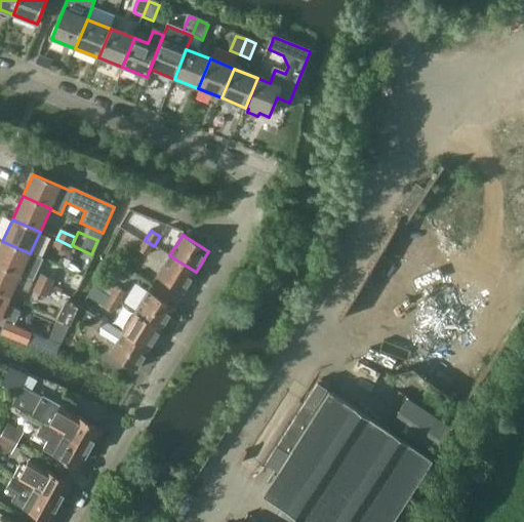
[(52,248),(68,254),(71,246),(56,239),(52,248)]
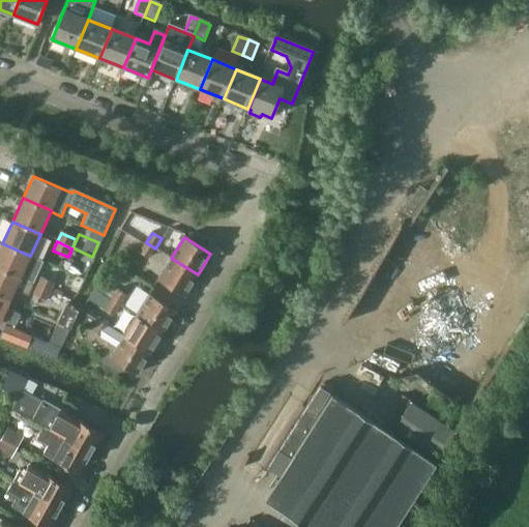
[(155,249),(146,242),(140,253),(149,258),(155,249)]
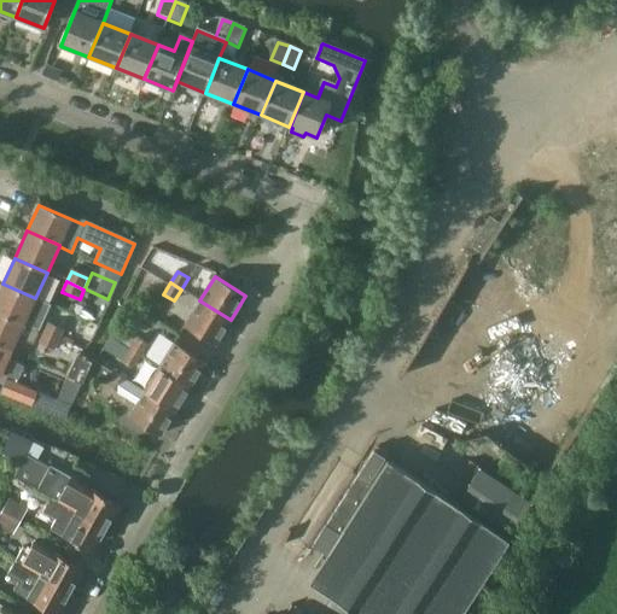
[(3,284),(0,290),(0,314),(40,332),(46,319),(52,307),(35,298),(3,284)]
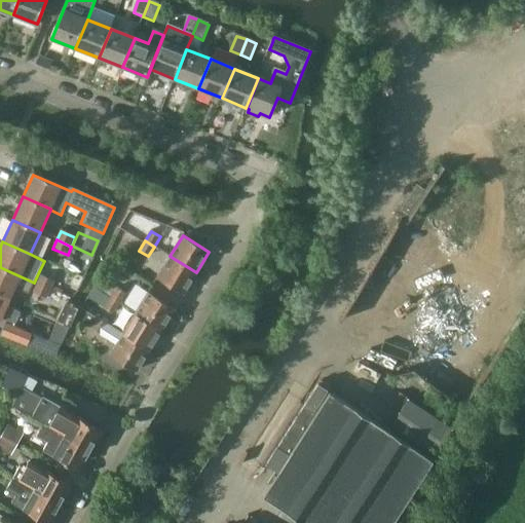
[(196,272),(170,256),(157,277),(183,294),(196,272)]
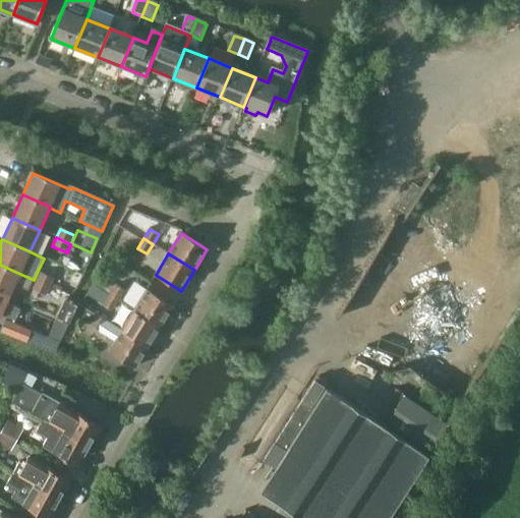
[(0,265),(0,292),(9,296),(14,285),(29,291),(34,280),(0,265)]
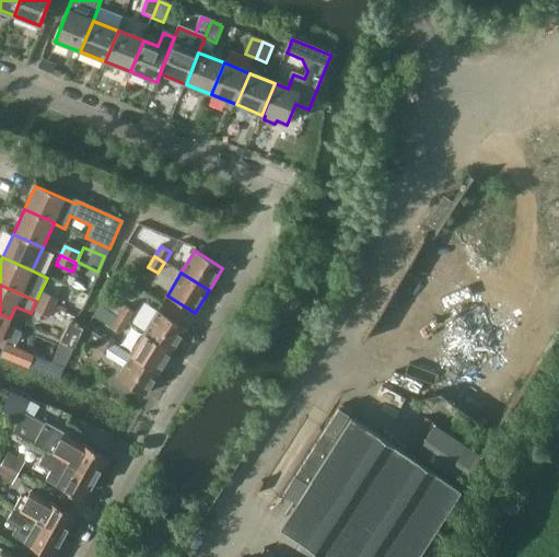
[(59,300),(43,292),(38,302),(55,310),(59,300)]
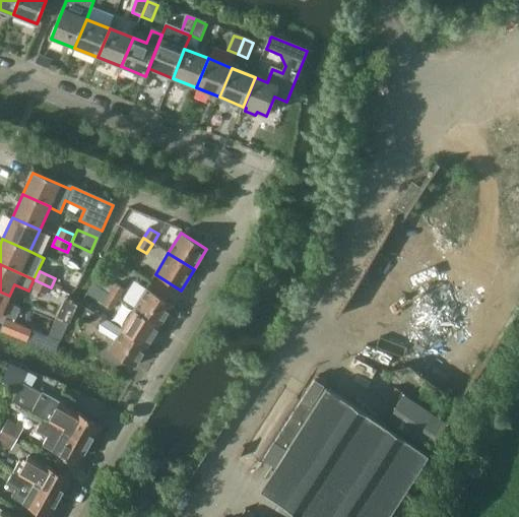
[(92,285),(108,296),(119,302),(125,292),(114,285),(113,287),(96,278),(92,285)]
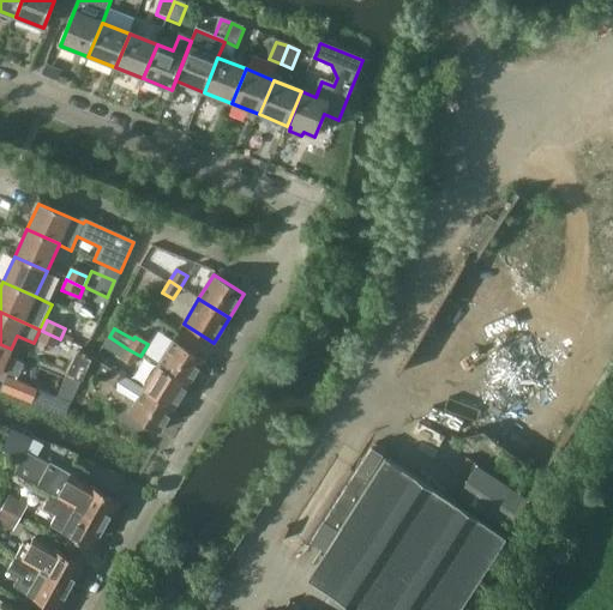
[(38,340),(55,349),(60,339),(42,331),(38,340)]
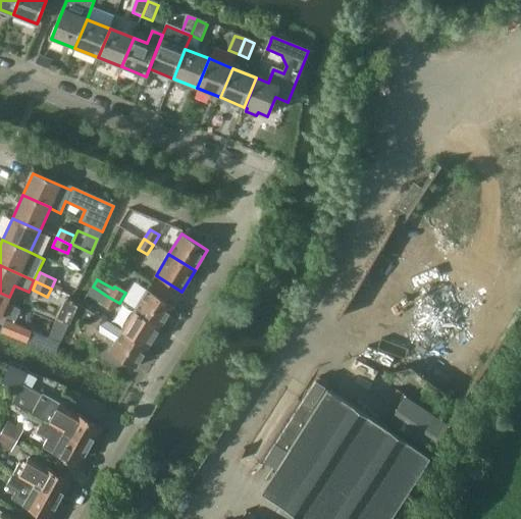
[(135,311),(160,326),(173,306),(147,290),(135,311)]
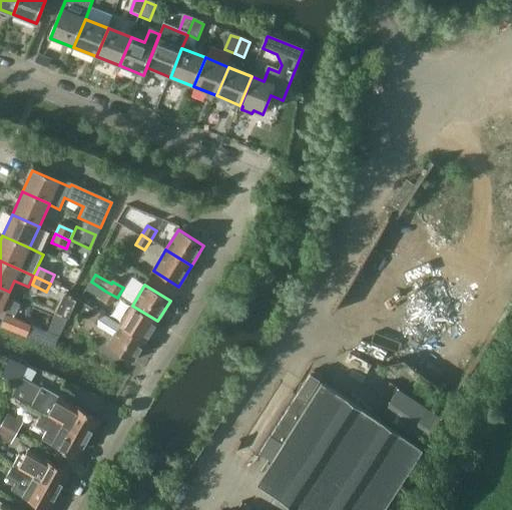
[(0,312),(1,311),(15,317),(20,306),(6,300),(9,292),(0,288),(0,312)]
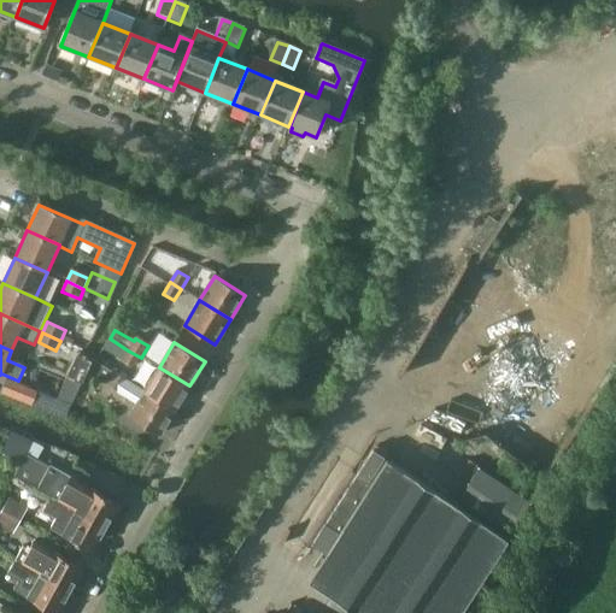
[(121,364),(133,371),(141,358),(128,351),(121,364)]
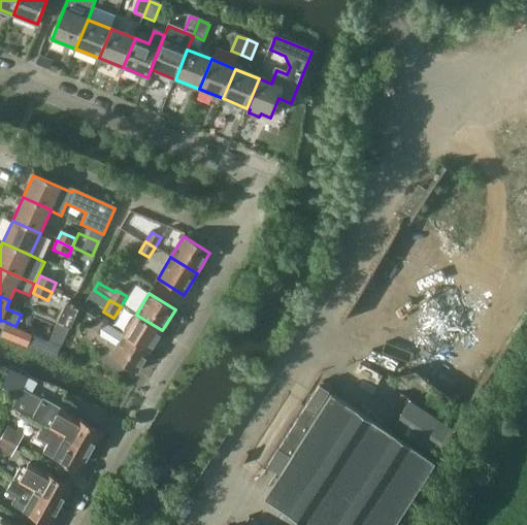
[(66,302),(57,320),(70,327),(79,308),(66,302)]
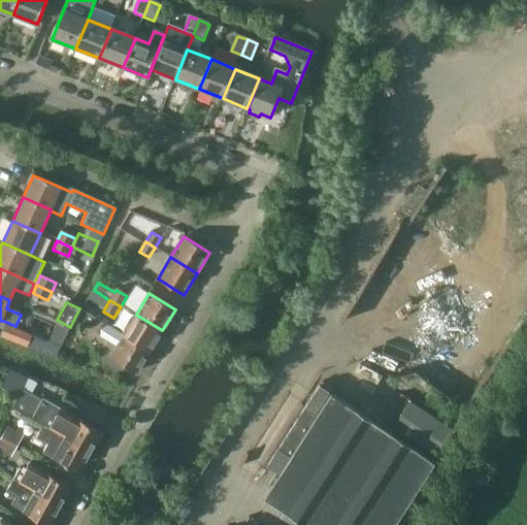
[(75,322),(100,337),(106,327),(81,312),(75,322)]
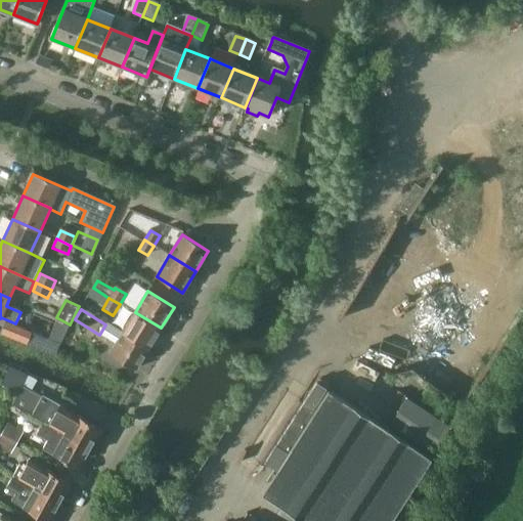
[(122,333),(148,349),(161,328),(135,312),(122,333)]
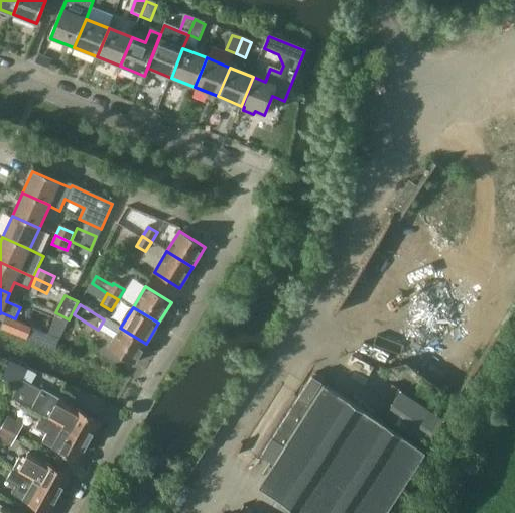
[(29,329),(5,318),(0,330),(24,340),(29,329)]
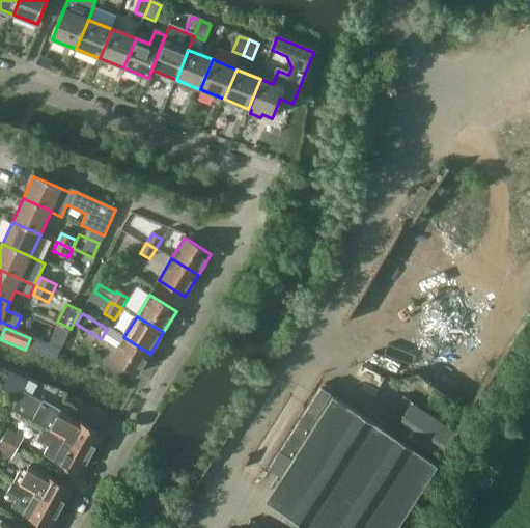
[(107,329),(101,339),(117,349),(111,359),(137,374),(150,354),(123,337),(123,338),(107,329)]
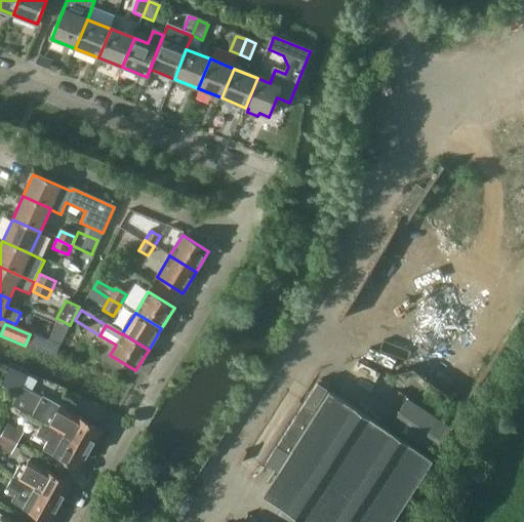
[(392,521),(434,455),(319,383),(268,464),(279,471),(266,491),(313,521),(392,521)]
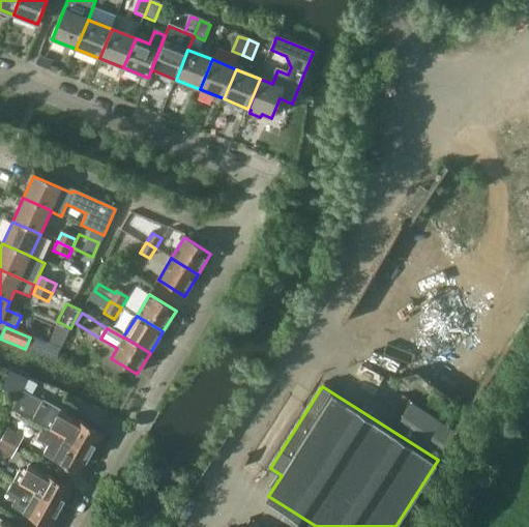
[(42,402),(41,404),(22,392),(11,411),(42,429),(43,429),(91,456),(103,436),(42,402)]
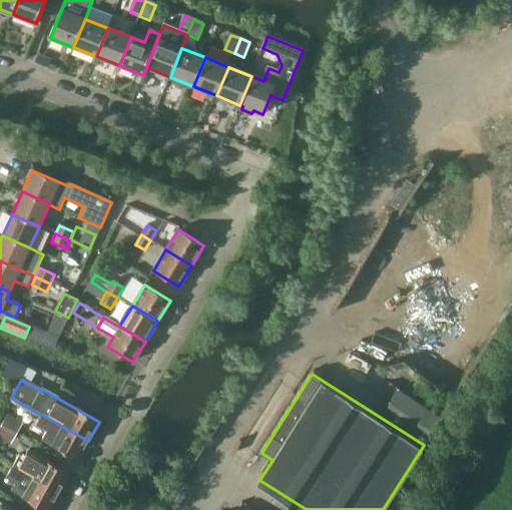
[(384,414),(426,440),(441,415),(399,390),(384,414)]
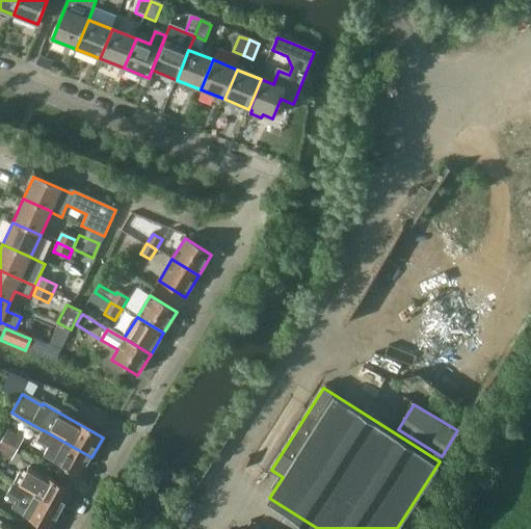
[(44,430),(43,430),(36,443),(47,448),(43,456),(80,478),(91,457),(44,430)]
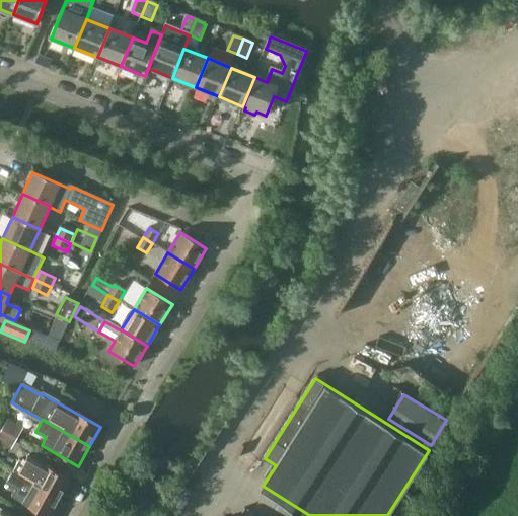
[(22,429),(8,421),(1,431),(16,440),(22,429)]
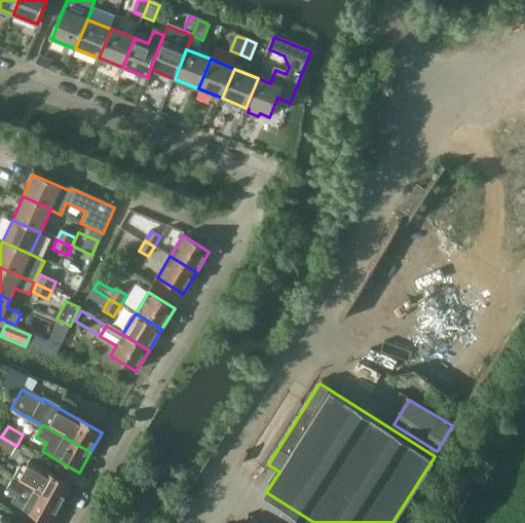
[(0,439),(0,450),(9,456),(16,446),(1,437),(0,439)]
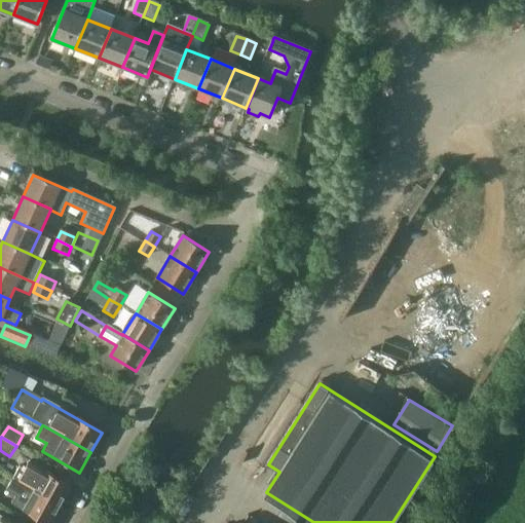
[(26,462),(23,469),(20,468),(13,479),(60,507),(71,486),(35,465),(34,467),(26,462)]
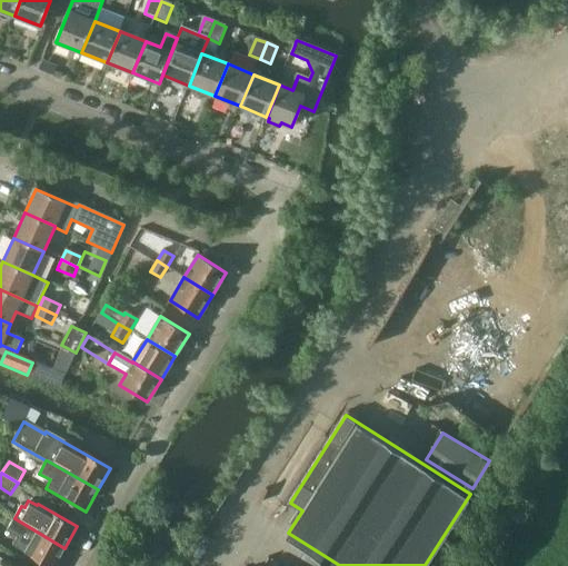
[(65,548),(15,518),(7,530),(18,537),(12,545),(48,565),(56,565),(65,548)]
